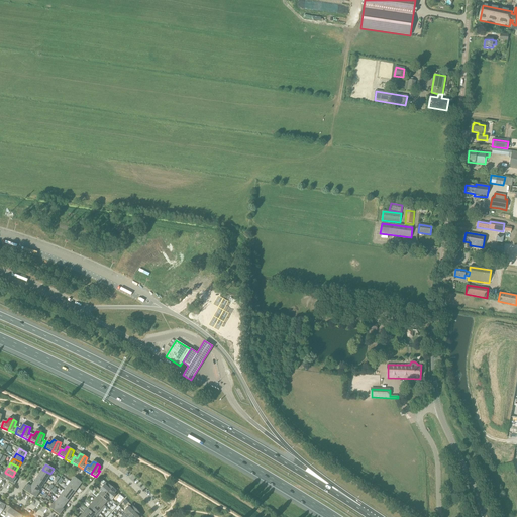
[(39,474),(47,479),(50,474),(42,470),(42,471),(41,471),(39,474)]
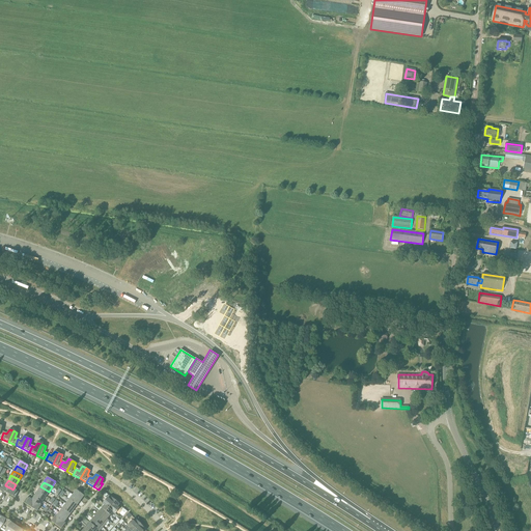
[(5,485),(5,484),(4,484),(1,490),(8,494),(11,488),(5,485)]
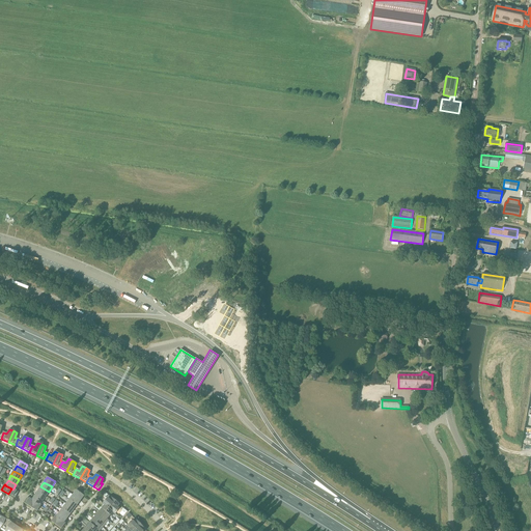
[(38,492),(46,496),(49,492),(40,486),(38,490),(38,491),(38,492)]
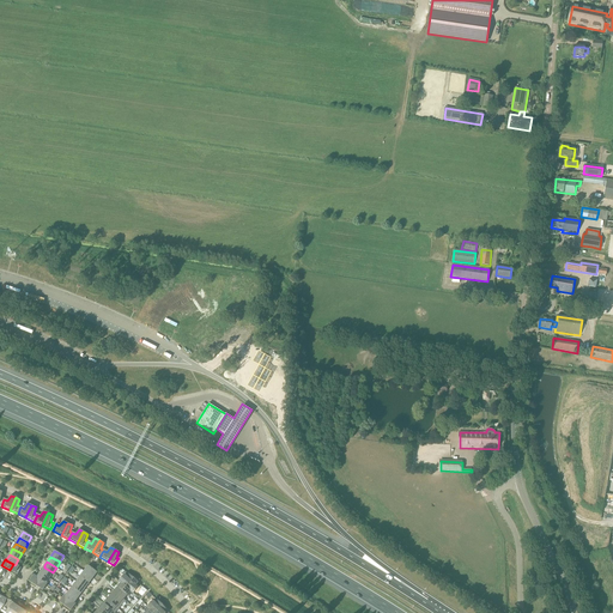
[(13,564),(10,570),(18,575),(22,568),(16,564),(14,565),(13,564)]
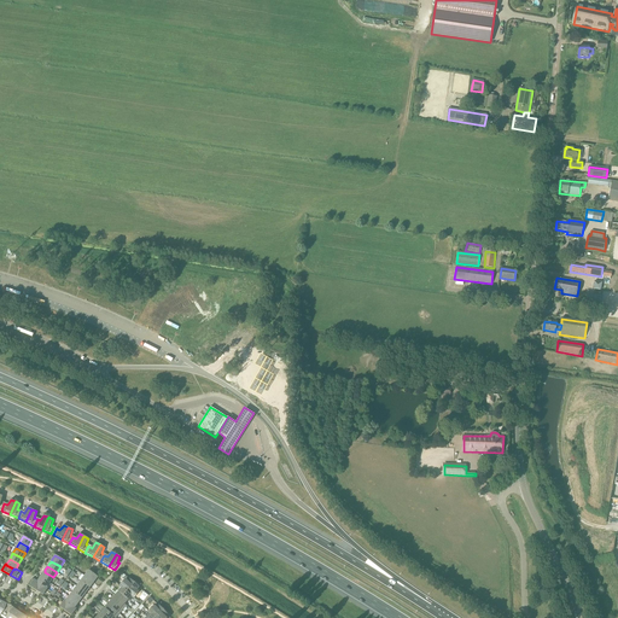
[(89,571),(85,576),(93,583),(97,578),(95,578),(98,577),(89,571)]
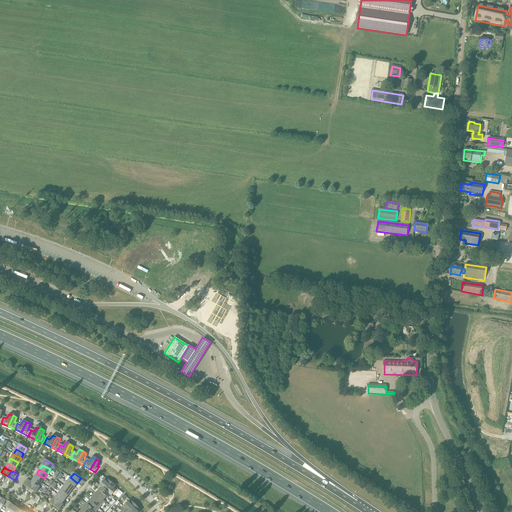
[(36,475),(33,478),(41,483),(44,478),(37,474),(36,475)]
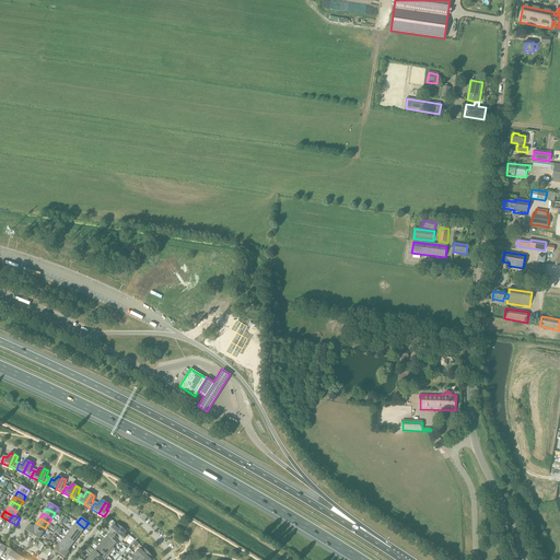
[(82,532),(84,528),(77,522),(73,527),(81,533),(82,531),(82,532)]
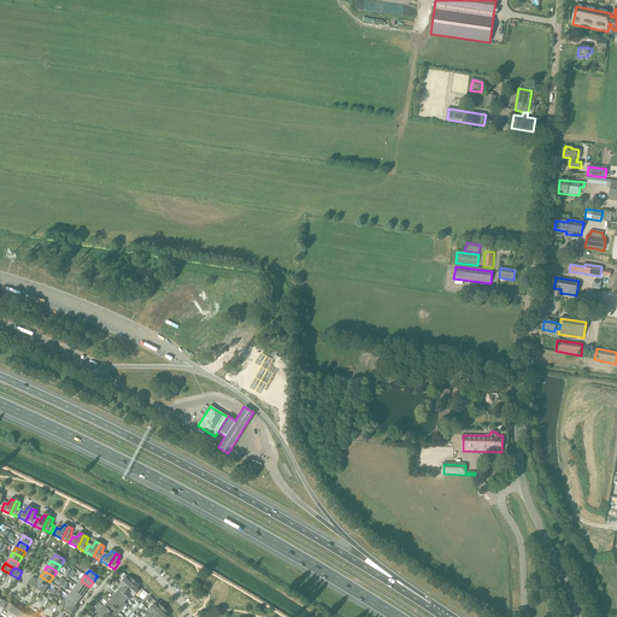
[(46,587),(50,582),(40,576),(37,580),(39,581),(37,582),(39,583),(46,587)]
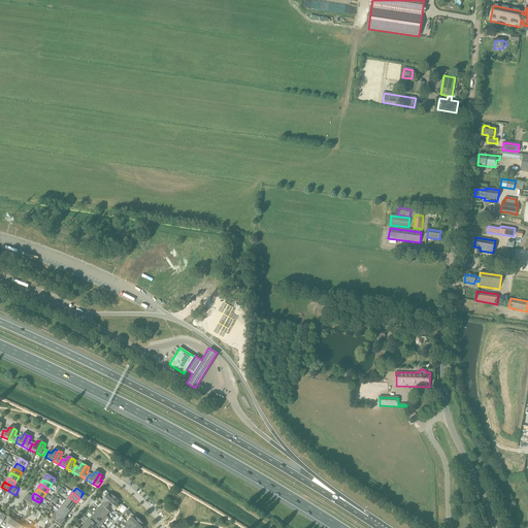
[(30,504),(33,499),(32,498),(27,494),(24,500),(30,504)]
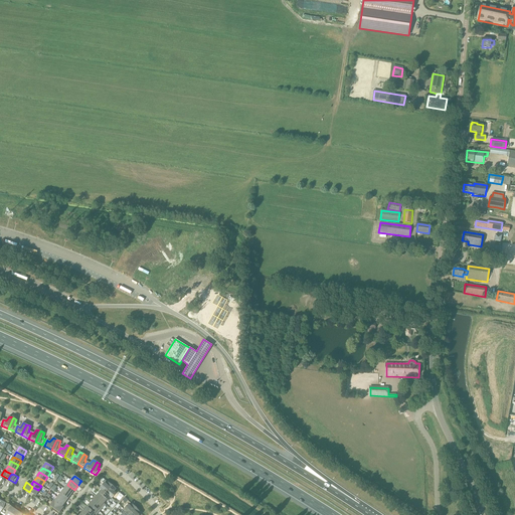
[(103,490),(106,493),(112,486),(109,483),(107,485),(105,483),(101,488),(102,490),(103,490)]
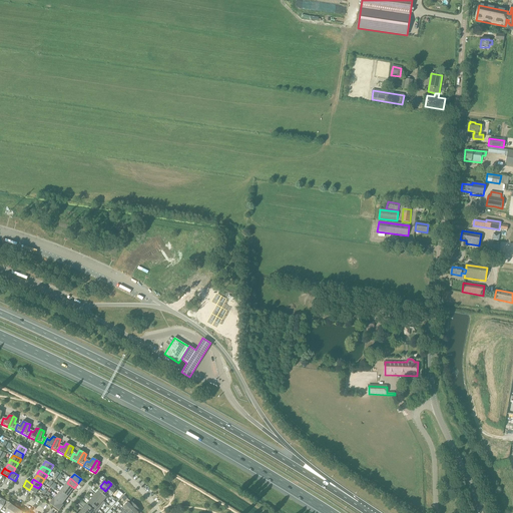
[(67,483),(64,487),(71,492),(73,489),(74,488),(67,483)]
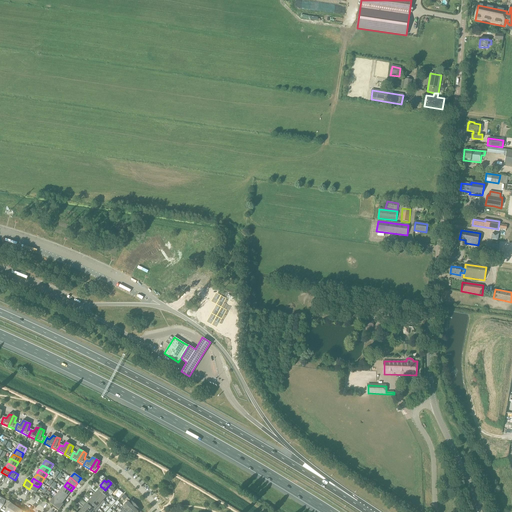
[(115,486),(111,483),(105,490),(109,493),(111,495),(115,490),(113,488),(115,486)]
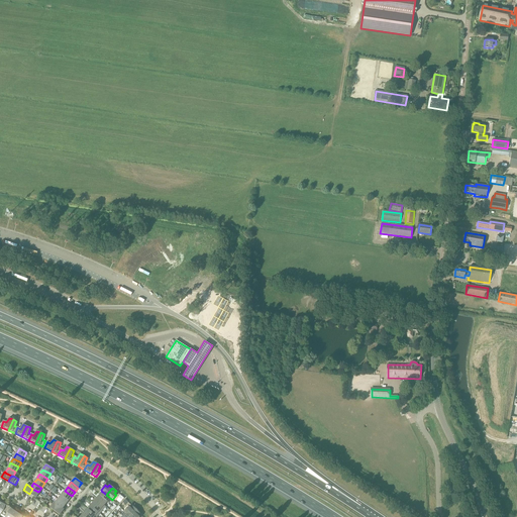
[(32,489),(29,494),(36,498),(39,493),(38,492),(32,489)]
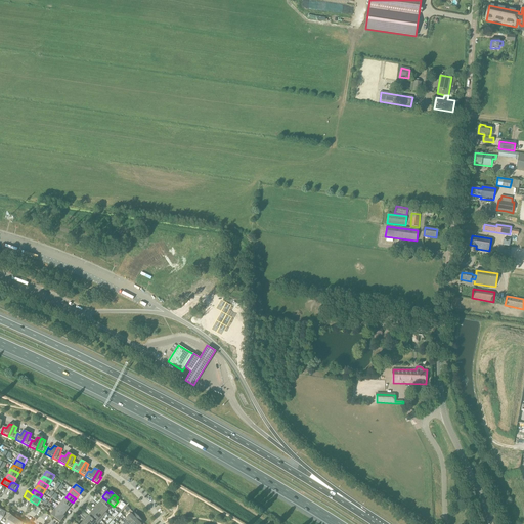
[(71,506),(73,503),(66,497),(62,501),(69,507),(70,506),(71,506)]
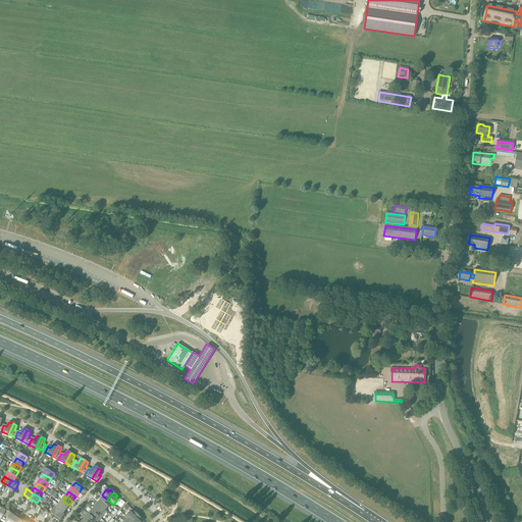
[(104,497),(103,497),(101,500),(108,507),(110,508),(113,505),(111,503),(107,500),(104,497)]
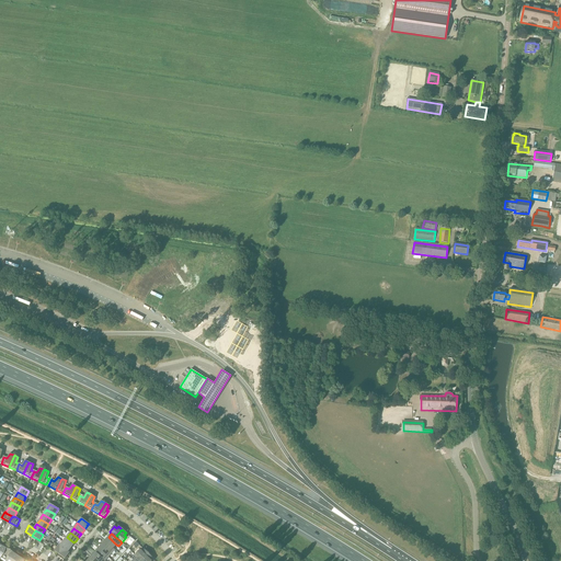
[(73,544),(73,542),(67,537),(63,542),(70,548),(73,545),(73,544)]
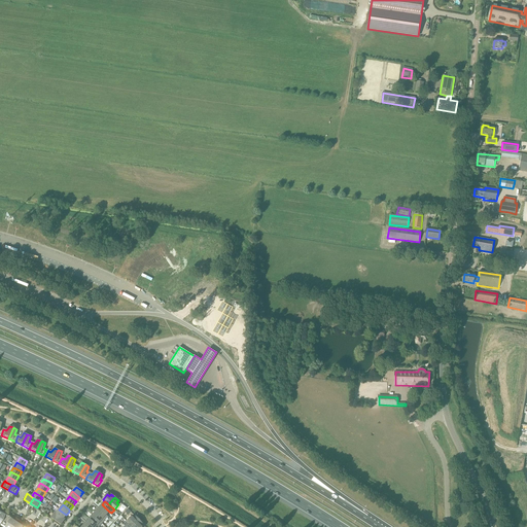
[(99,507),(106,515),(109,512),(102,504),(99,507)]
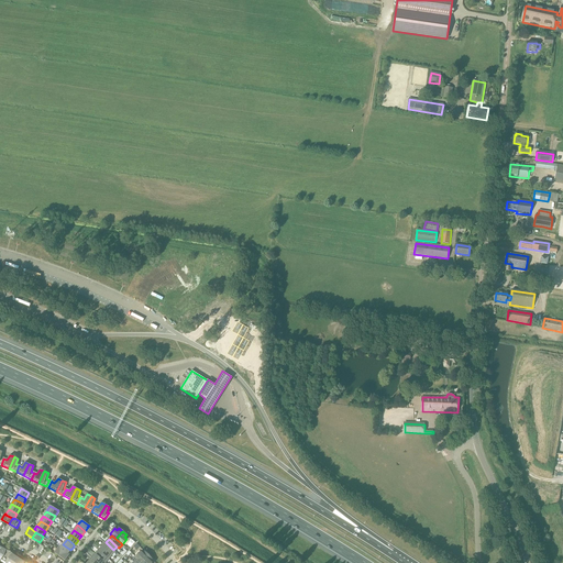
[(113,550),(106,542),(102,547),(112,555),(116,552),(113,550)]
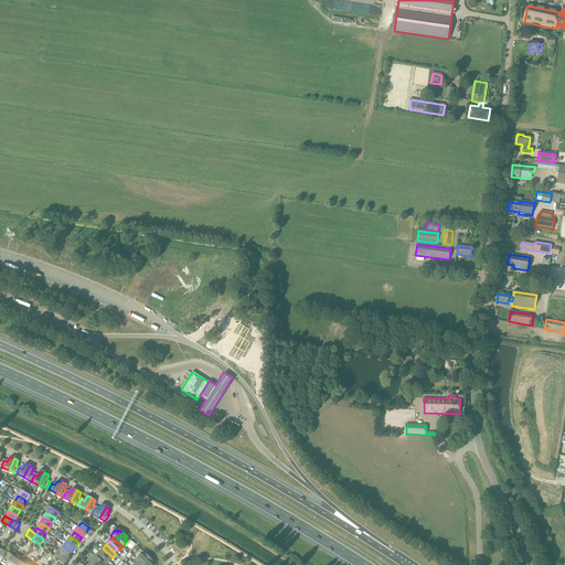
[(63,546),(60,551),(67,556),(68,555),(71,552),(63,546)]
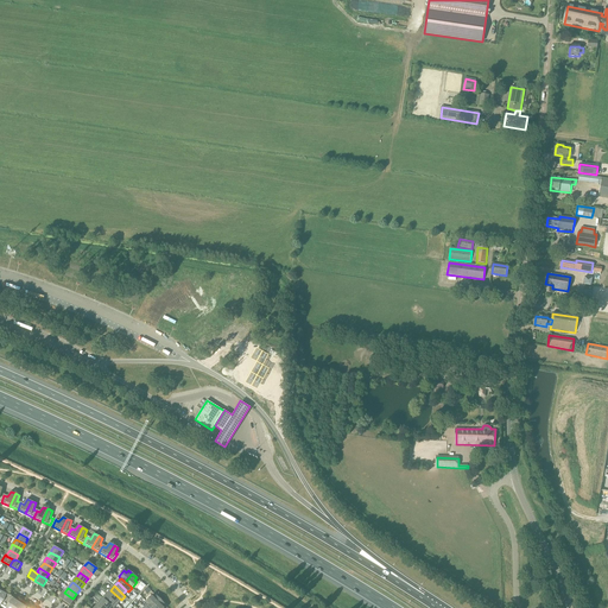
[(107,594),(118,603),(121,600),(111,590),(107,594)]
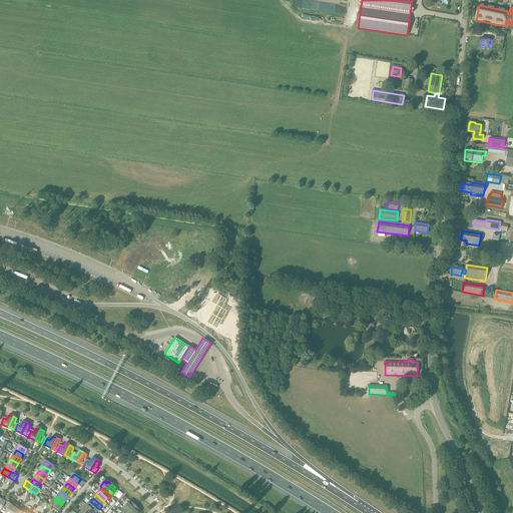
[(63,506),(61,505),(54,500),(53,499),(50,504),(59,511),(63,506)]
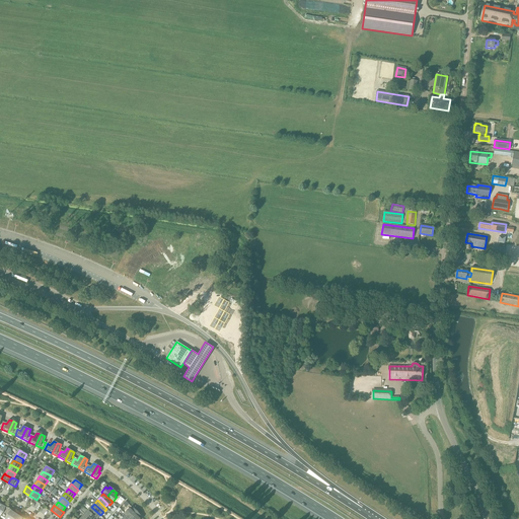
[(6,518),(11,512),(12,512),(13,511),(12,510),(10,509),(9,508),(6,507),(5,506),(4,507),(5,508),(1,516),(6,518),(5,518),(6,518)]
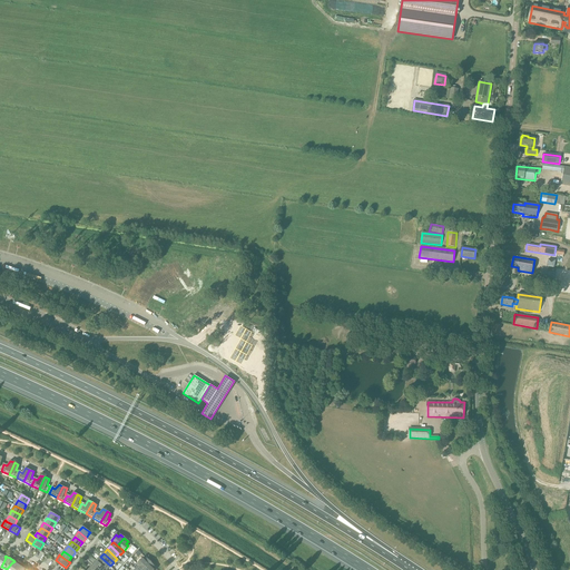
[(110,566),(100,557),(97,561),(107,569),(110,566)]
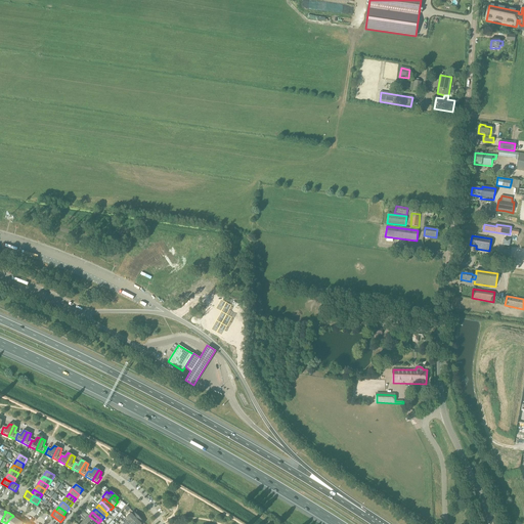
[(126,518),(128,520),(131,523),(138,517),(135,514),(134,514),(133,512),(131,514),(126,518)]
